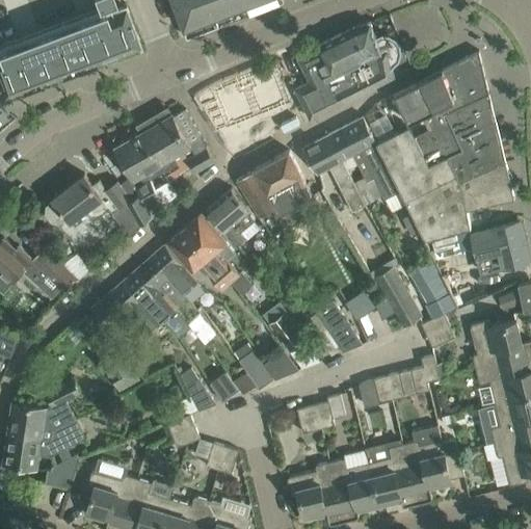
[(93,0),(97,9),(114,3),(112,0),(93,0)]
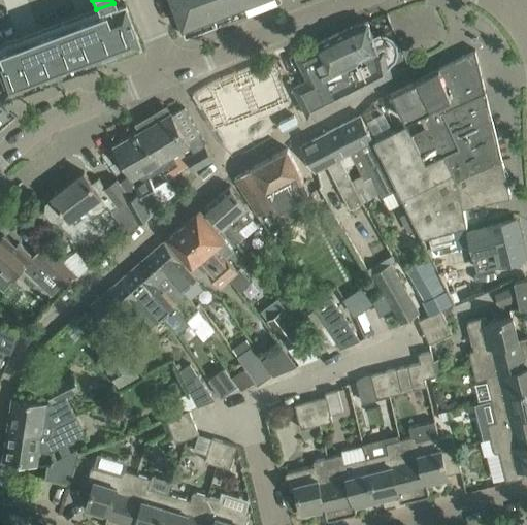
[(169,0),(185,39),(281,3),(280,0),(169,0)]
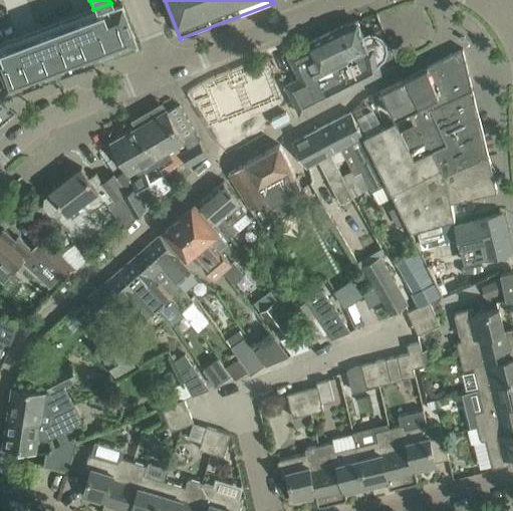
[(120,7),(0,53),(0,100),(137,49),(120,7)]
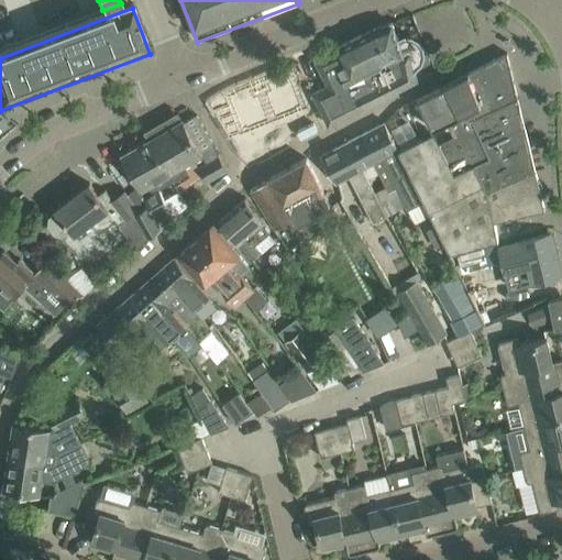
[(327,88),(311,96),(311,97),(317,106),(327,128),(416,84),(412,69),(417,65),(419,59),(418,53),(414,47),(409,45),(404,45),(398,47),(390,25),(374,31),(335,51),(335,52),(331,54),(331,53),(313,63),(327,88)]
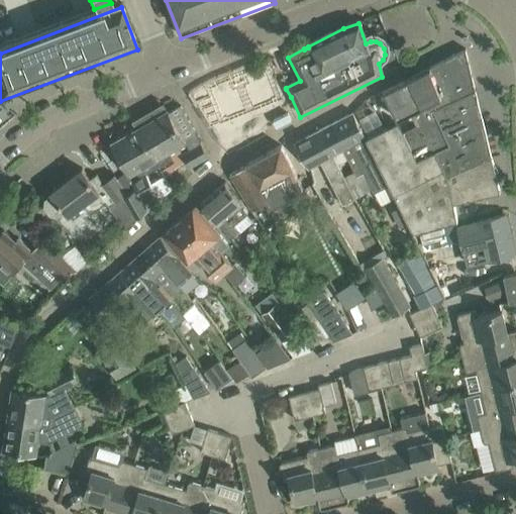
[(416,127),(402,134),(416,162),(433,153),(445,179),(452,206),(456,223),(481,217),(477,200),(499,195),(465,52),(415,76),(415,77),(383,93),(396,121),(409,114),(416,127)]
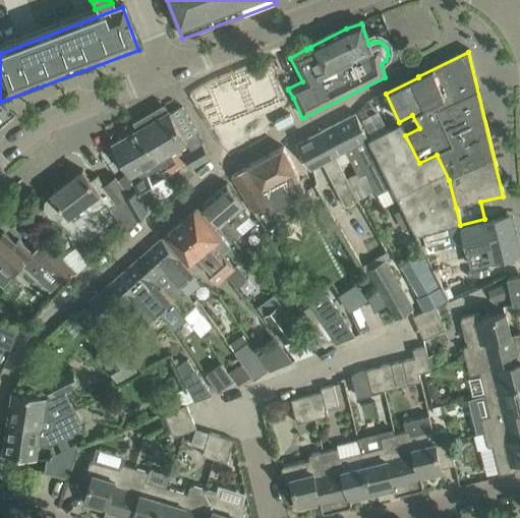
[(211,101),(197,106),(212,130),(221,126),(221,128),(282,104),(281,103),(293,98),(288,90),(278,94),(268,67),(207,91),(211,101)]
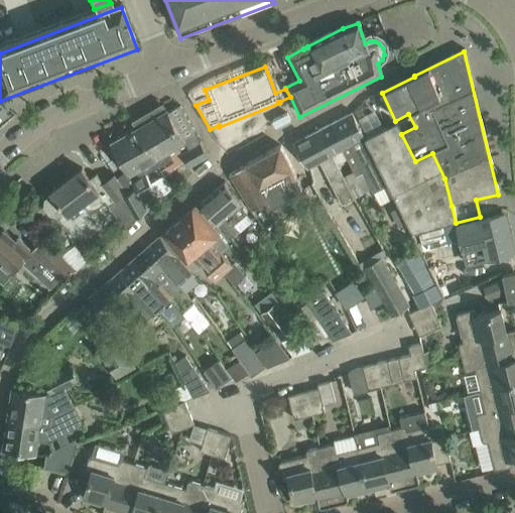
[(179,108),(177,106),(166,112),(164,114),(160,107),(129,125),(133,132),(136,130),(154,161),(157,168),(160,172),(162,174),(167,181),(172,187),(191,172),(189,167),(208,157),(200,143),(179,108)]
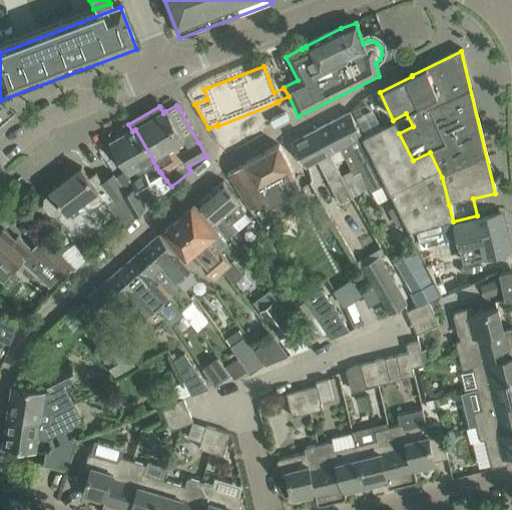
[(348,147),(347,148),(347,149),(369,193),(386,185),(363,139),(350,113),(330,124),(340,143),(344,140),(348,147)]
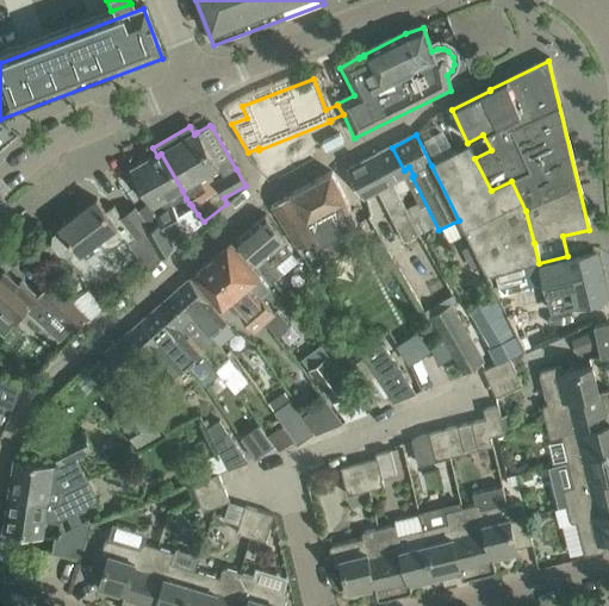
[(404,170),(392,148),(377,156),(392,188),(412,177),(412,176),(414,175),(409,167),(404,170)]
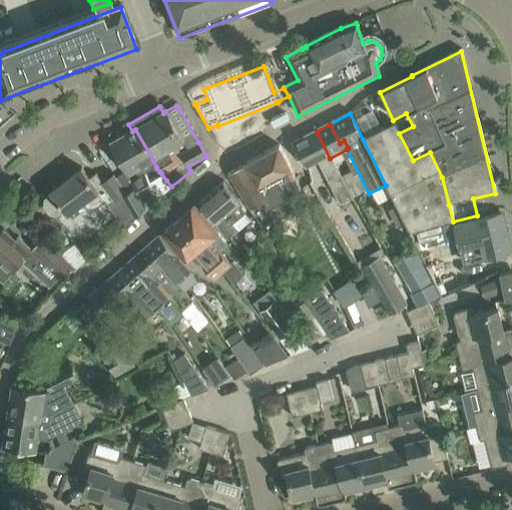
[(413,160),(399,133),(389,138),(384,128),(363,139),(386,185),(409,232),(453,221),(449,204),(442,177),(430,152),(413,160)]
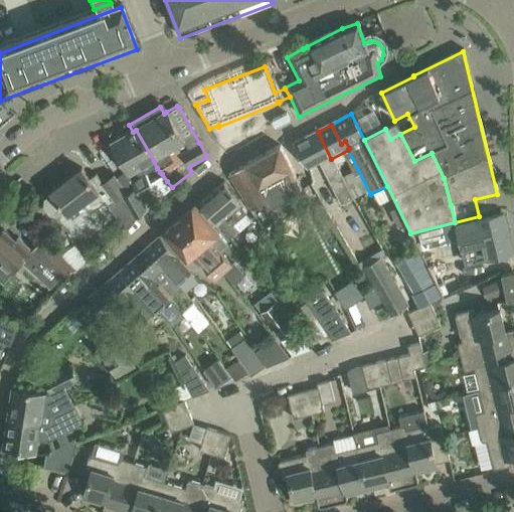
[(133,132),(111,144),(129,175),(154,161),(136,130),(133,132)]
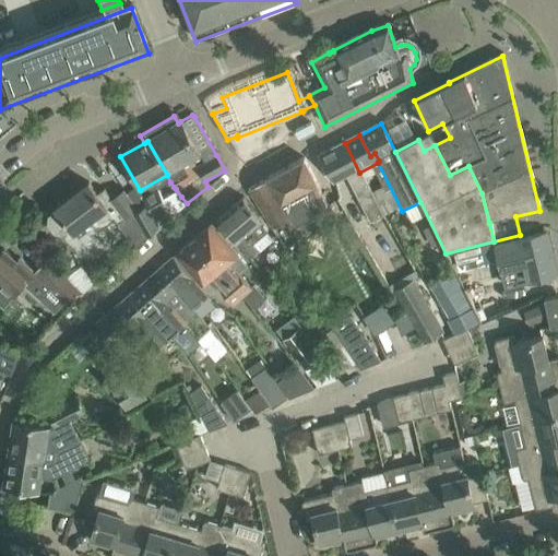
[(330,176),(334,185),(346,179),(369,224),(383,217),(382,216),(372,199),(359,173),(345,143),(319,156),(330,176)]
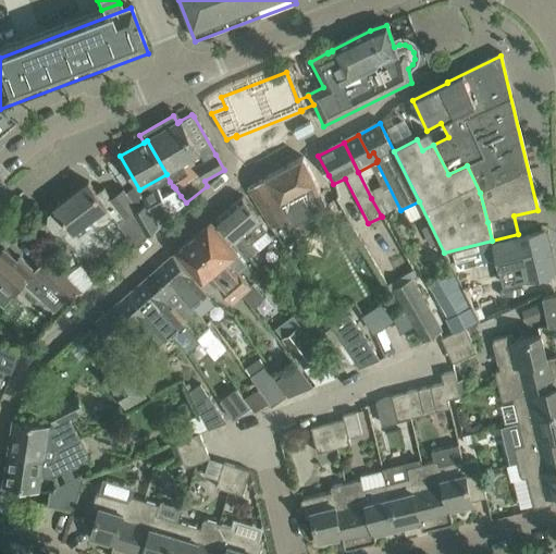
[(325,207),(312,179),(305,163),(301,159),(274,174),(264,180),(248,191),(247,191),(258,209),(271,232),(286,224),(298,244),(309,237),(316,234),(309,221),(319,217),(317,211),(325,207)]
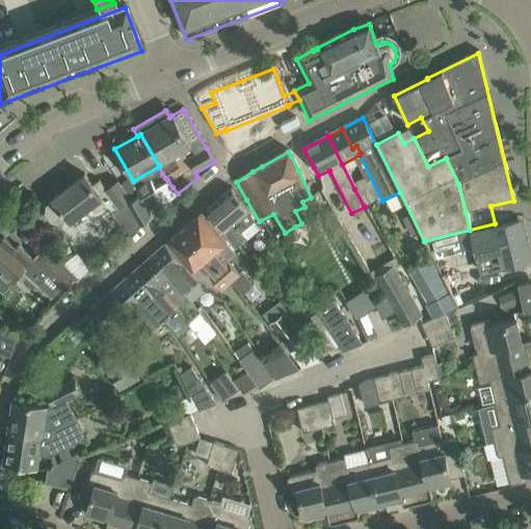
[(118,208),(106,191),(99,181),(91,186),(84,176),(52,200),(54,202),(46,207),(45,215),(50,223),(59,225),(67,219),(73,228),(87,218),(91,222),(108,211),(110,213),(127,237),(139,228),(128,207),(126,203),(118,208)]
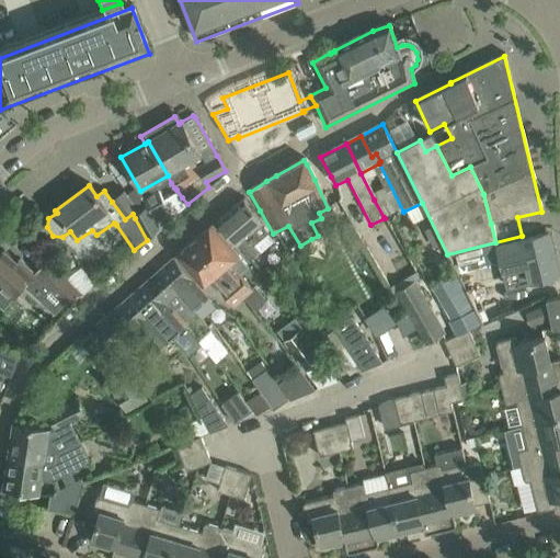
[(124,193),(112,202),(125,219),(133,214),(135,218),(139,215),(137,212),(126,195),(124,193)]
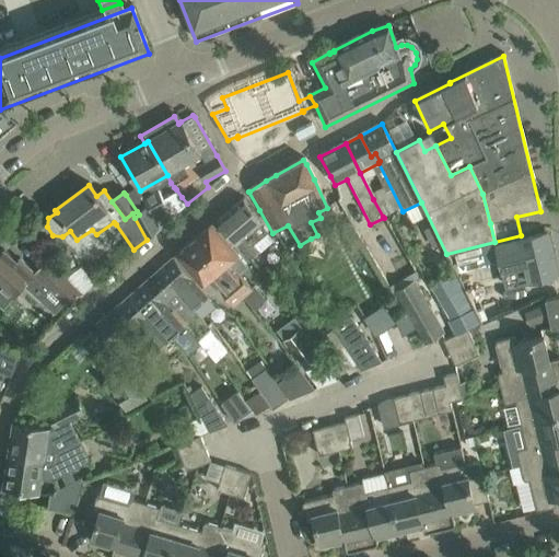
[(395,212),(385,194),(373,199),(383,217),(384,218),(395,212)]
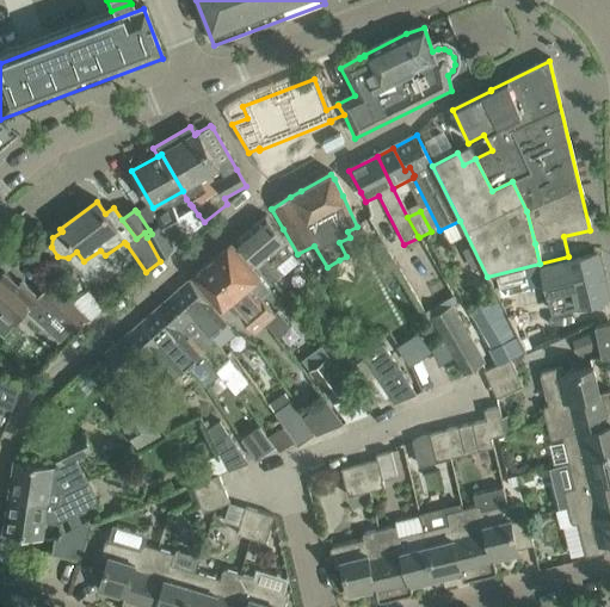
[(281,236),(265,217),(235,243),(271,285),(283,274),(277,267),(293,254),(285,246),(288,243),(281,236)]
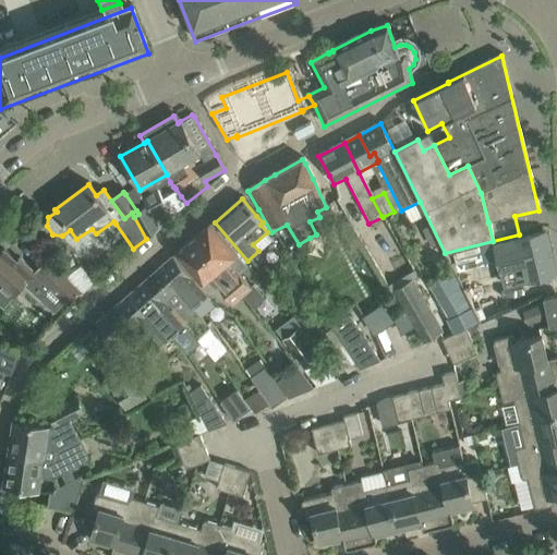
[(172,216),(169,210),(155,217),(147,204),(136,210),(138,214),(134,217),(146,239),(172,216)]
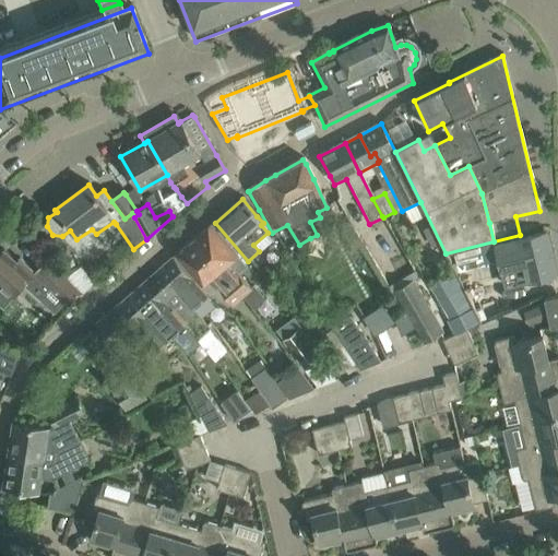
[(210,261),(212,258),(221,269),(218,270),(242,298),(253,311),(262,305),(263,298),(252,286),(250,288),(228,262),(237,255),(226,241),(212,225),(194,240),(202,249),(200,250),(210,261)]
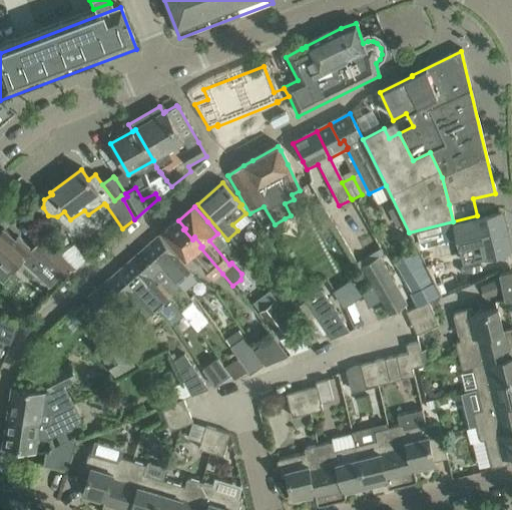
[(455,228),(459,244),(478,239),(483,260),(509,252),(500,215),(481,220),(474,222),(474,223),(455,228)]
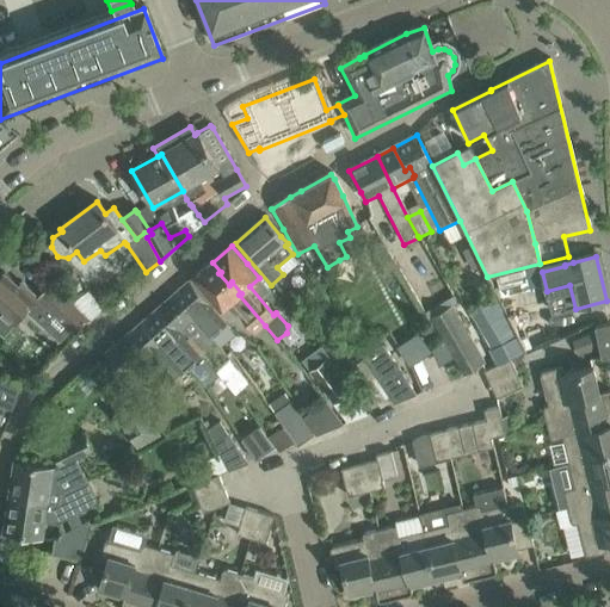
[(208,298),(219,313),(228,305),(254,334),(265,326),(239,295),(241,293),(232,282),(229,285),(219,273),(221,272),(213,262),(192,279),(208,298)]
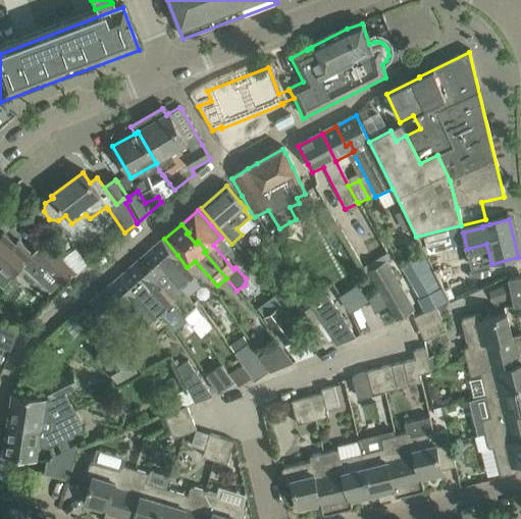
[(3,235),(0,238),(0,287),(4,290),(22,268),(37,280),(46,270),(56,279),(60,283),(64,288),(77,275),(63,261),(62,260),(43,243),(32,255),(17,243),(15,246),(3,235)]
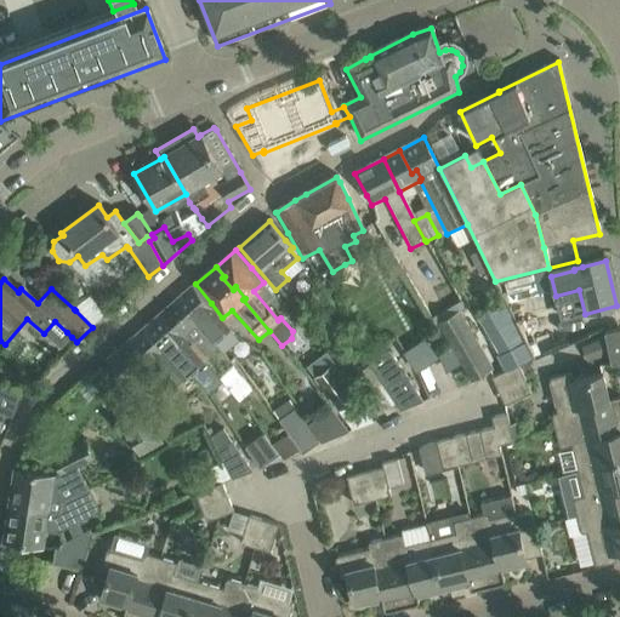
[(191,286),(175,301),(214,344),(228,331),(211,312),(211,310),(191,286)]
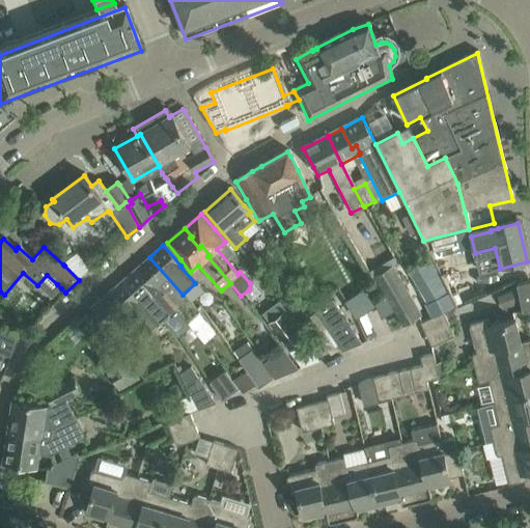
[(136,270),(156,292),(163,297),(175,310),(177,309),(188,300),(183,295),(149,257),(136,270)]
